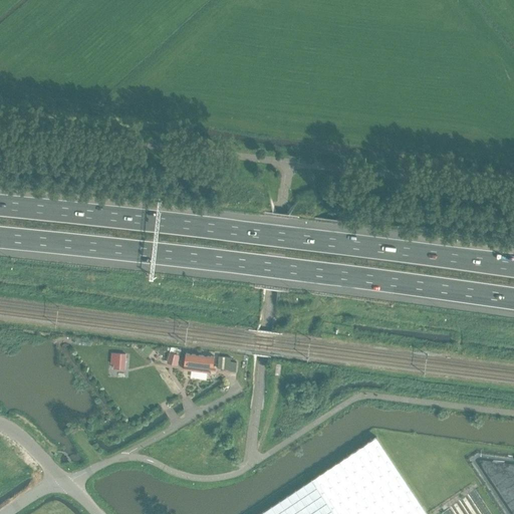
[(92,339),(76,337),(75,343),(91,345),(92,339)]
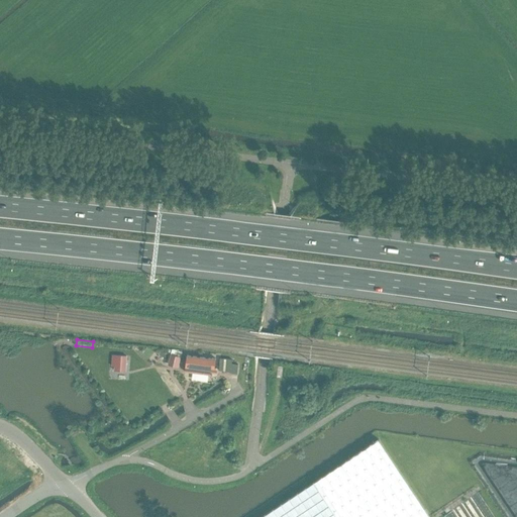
[(178,368),(181,356),(171,353),(168,365),(178,368)]
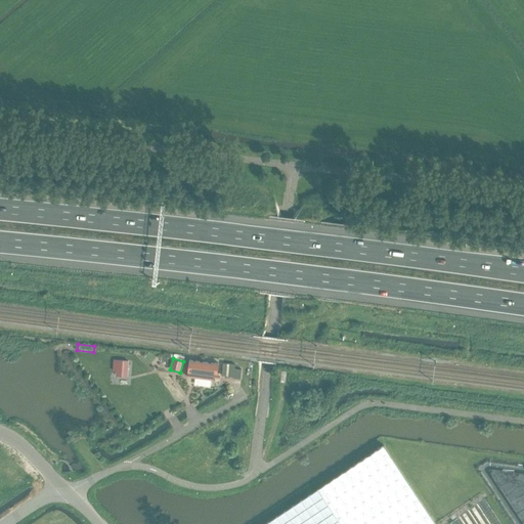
[(204,379),(206,362),(189,360),(188,372),(189,372),(188,377),(204,379)]
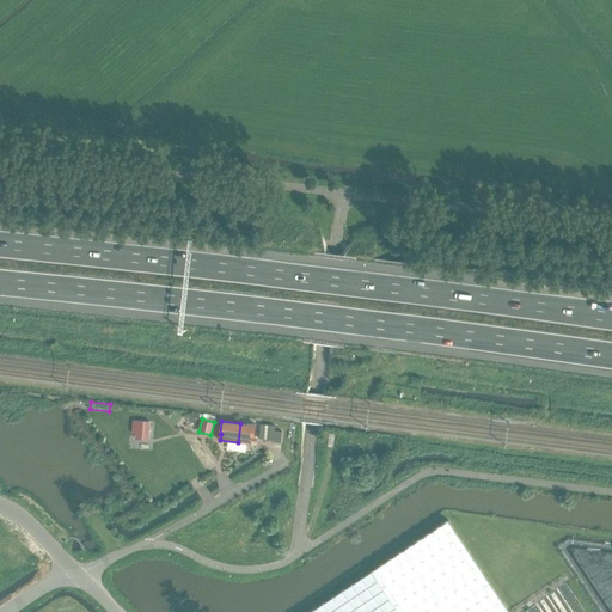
[(257,438),(258,426),(240,423),(238,442),(258,445),(259,438),(257,438)]
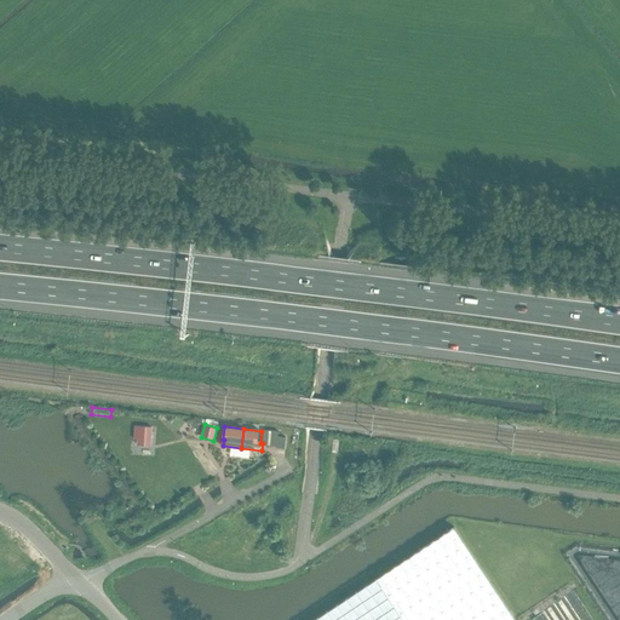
[(280,451),(287,451),(288,438),(281,437),(281,432),(268,430),(265,446),(280,447),(280,451)]
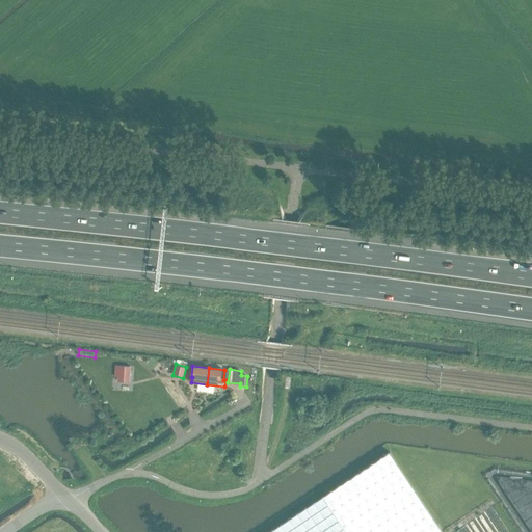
[(134,371),(118,370),(118,381),(124,381),(124,387),(134,387),(134,371)]
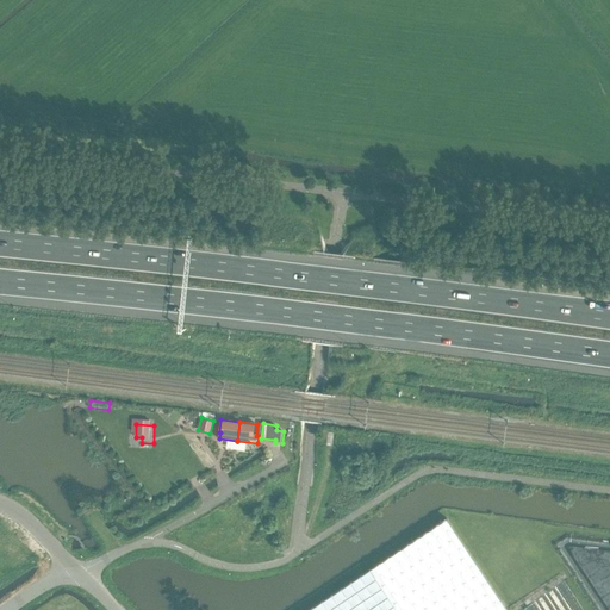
[(509,609),(448,518),(307,609),(509,609)]
